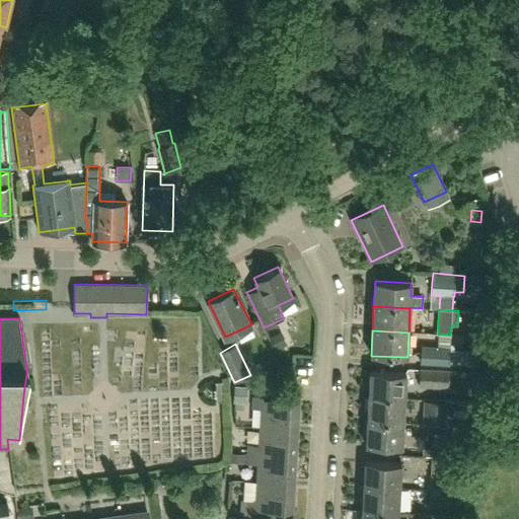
[(421,346),(419,364),(449,366),(450,348),(437,347),(421,346)]
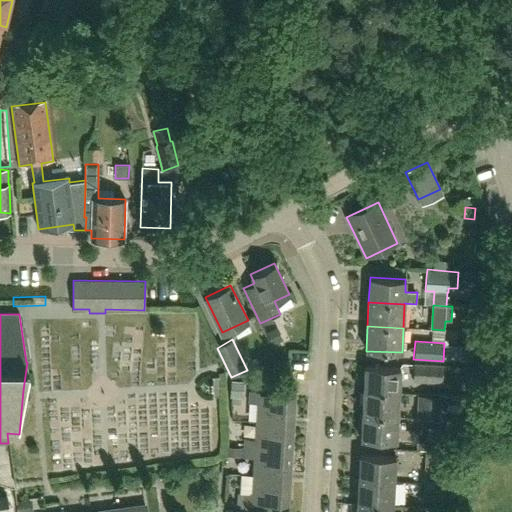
[(459,344),(458,360),(474,361),(475,345),(459,344)]
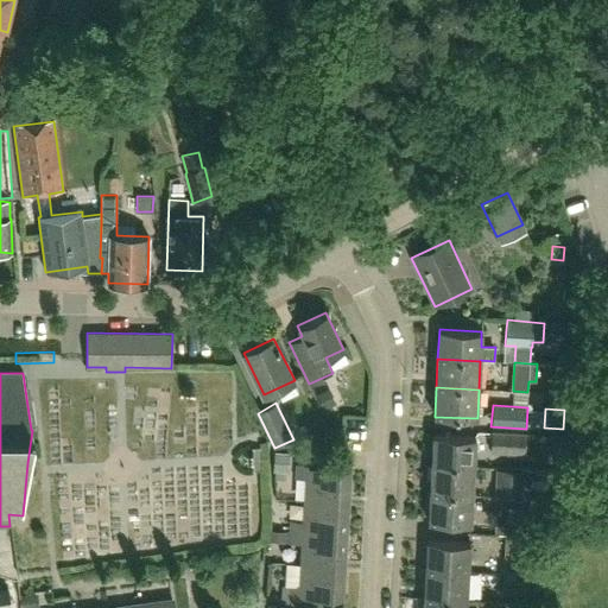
[(510,454),(524,455),(526,434),(492,431),(491,453),(510,454)]
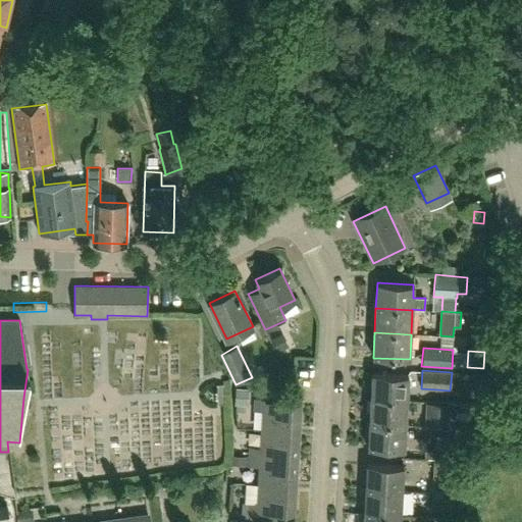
[(372,373),(370,399),(407,401),(408,375),(372,373)]
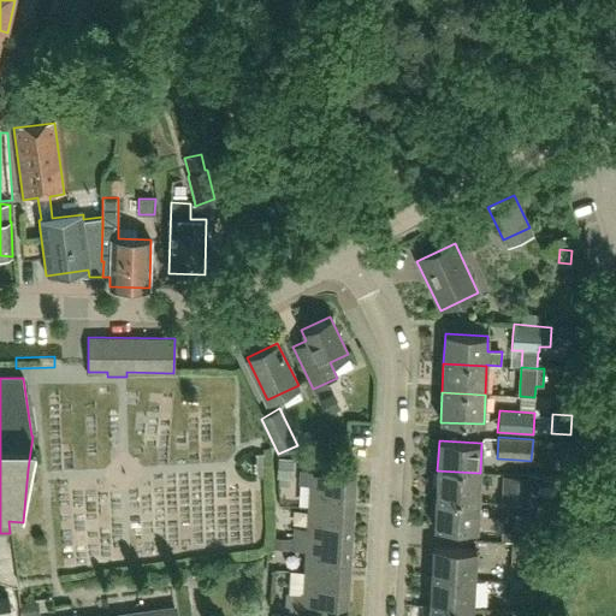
[(278,458),(277,478),(292,479),(294,460),(278,458)]
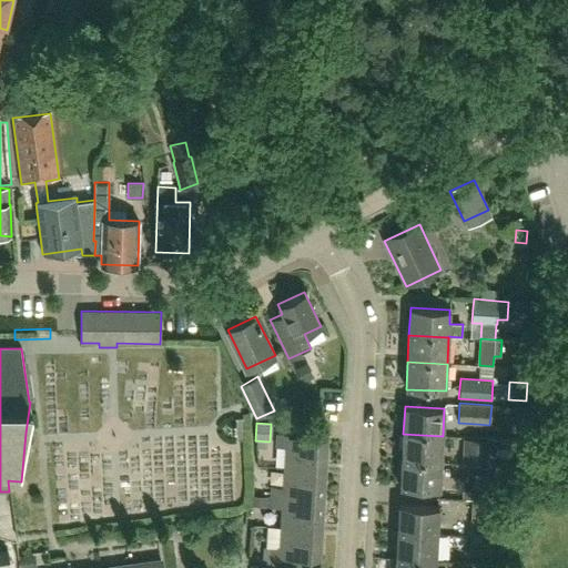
[(284,469),(326,470),(327,440),(286,438),(286,435),(276,434),(276,446),(285,447),(284,469)]
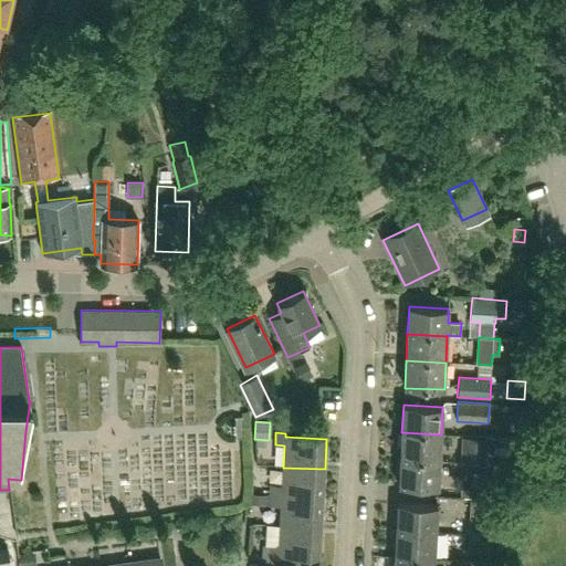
[(401,432),(400,458),(440,460),(441,435),(401,432)]
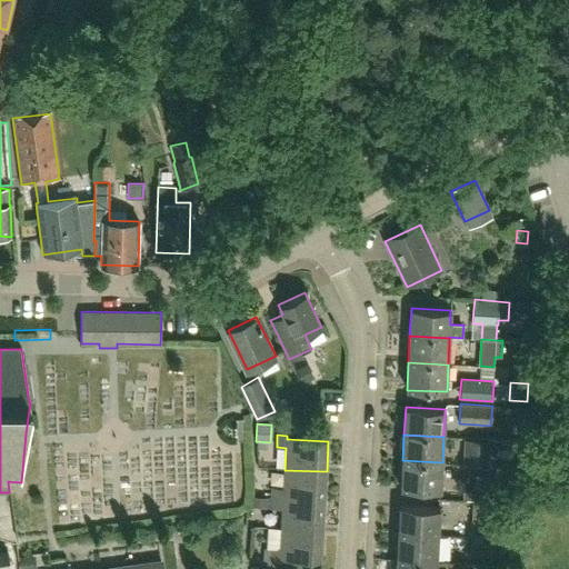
[(463,438),(463,465),(489,465),(489,439),(463,438)]
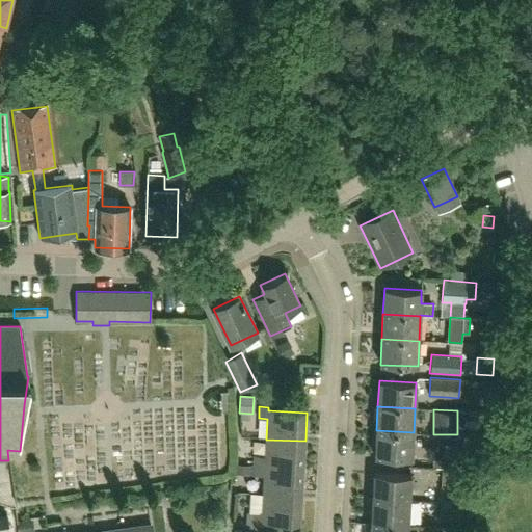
[(414,432),(376,430),(374,456),(411,458),(414,432)]
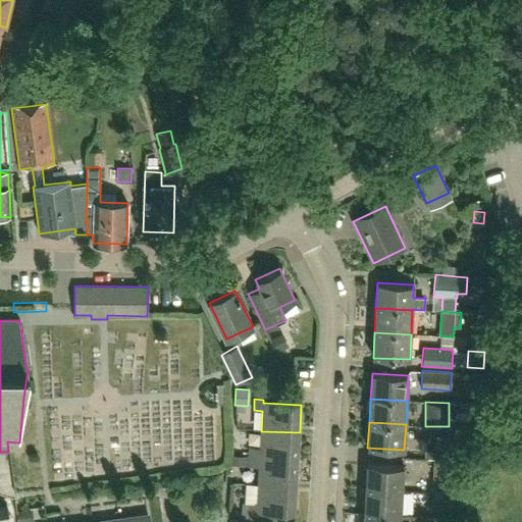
[(465,429),(455,429),(454,450),(464,450),(465,429)]
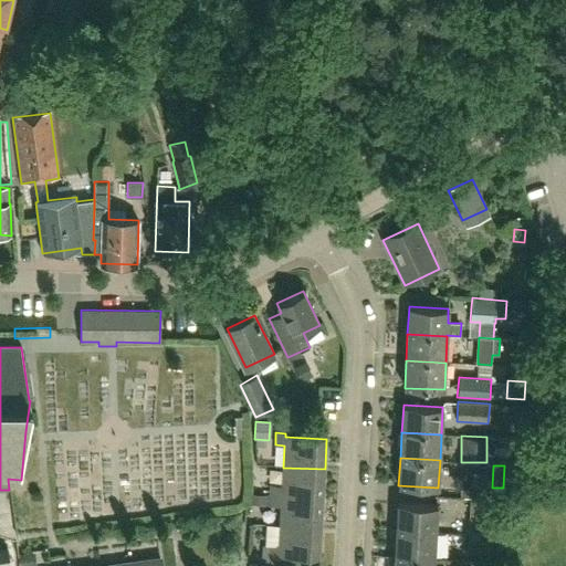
[(282,486),(271,485),(270,495),(270,496),(324,499),(325,469),(283,468),(282,486)]
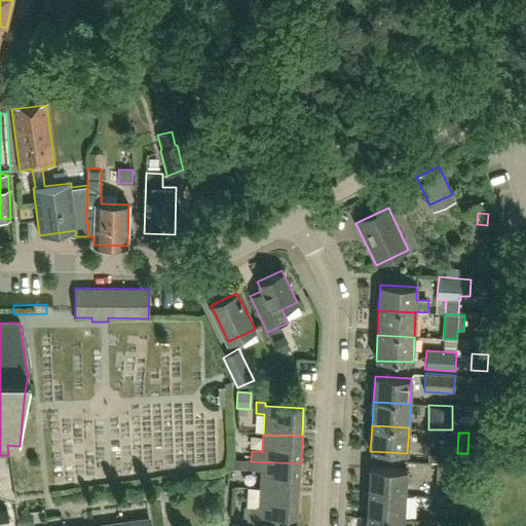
[(437,454),(431,454),(428,453),(427,461),(437,462),(437,463),(450,463),(451,440),(439,440),(437,454)]
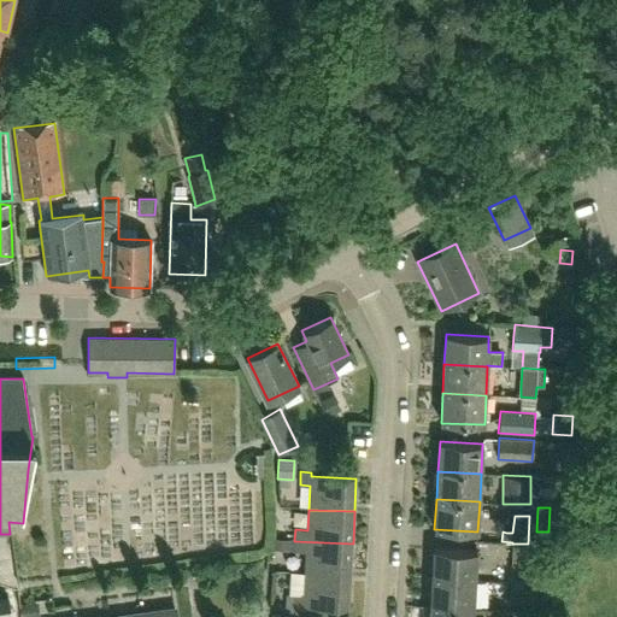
[(275,539),(275,550),(294,551),(294,541),(294,540),(275,539)]
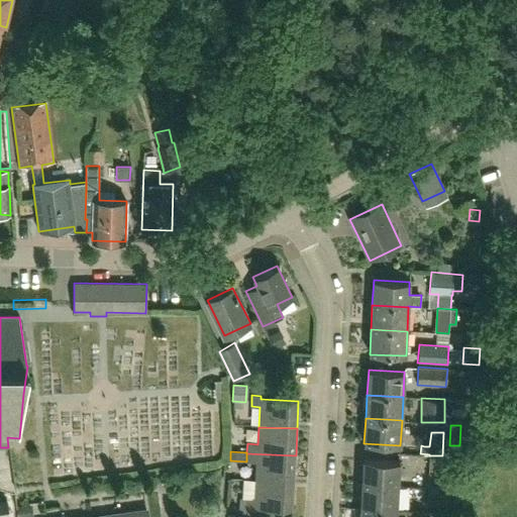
[(296,455),(246,453),(246,461),(256,461),(255,481),(295,483),(296,455)]
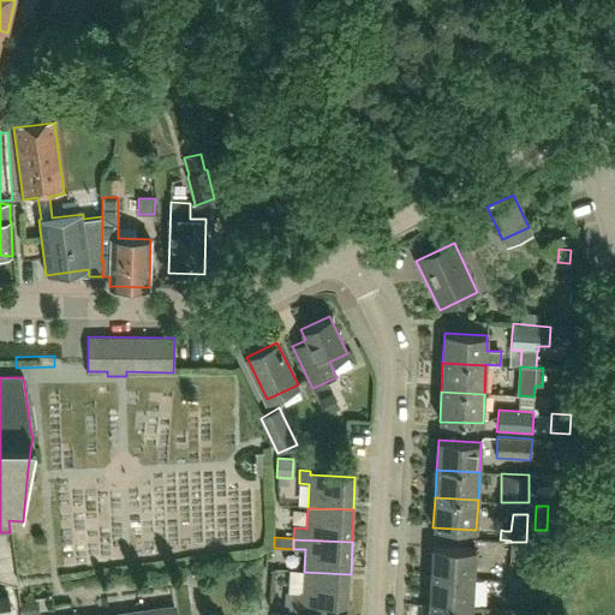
[(511,542),(511,545),(509,581),(524,581),(526,542),(511,542)]
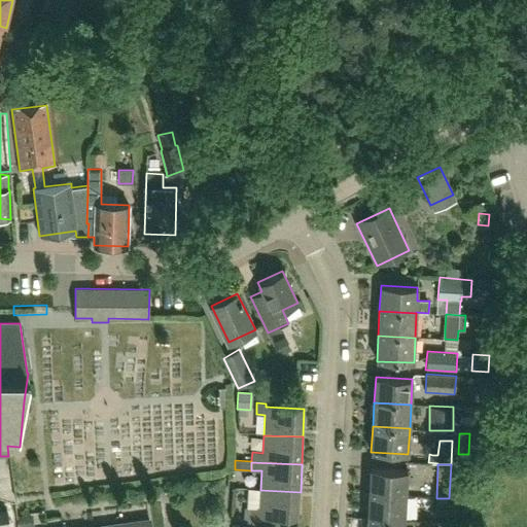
[(371,468),(369,494),(406,496),(407,470),(371,468)]
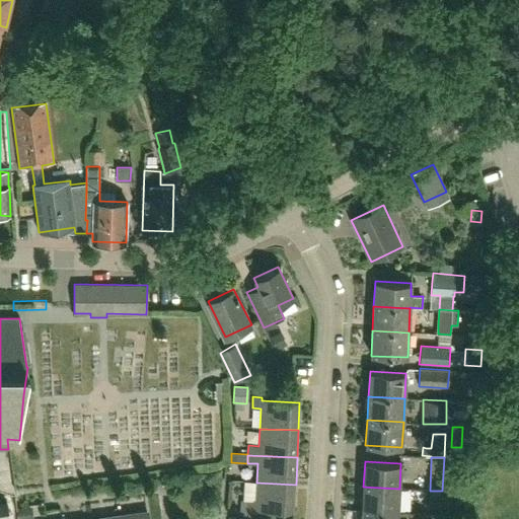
[(255,501),(249,501),(246,501),(245,513),(255,513),(255,511),(295,512),(296,485),(256,483),(255,501)]
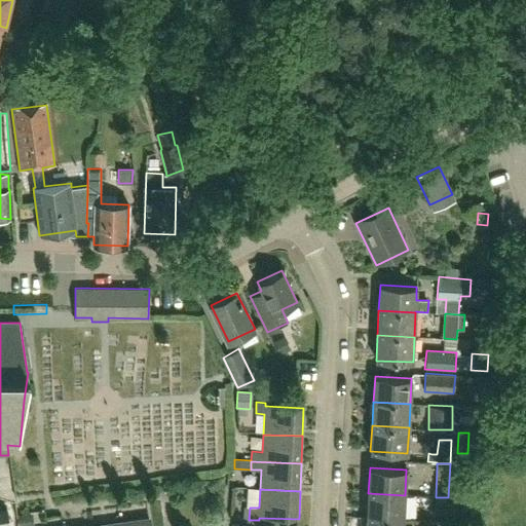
[(368,493),(367,518),(404,520),(405,495),(368,493)]
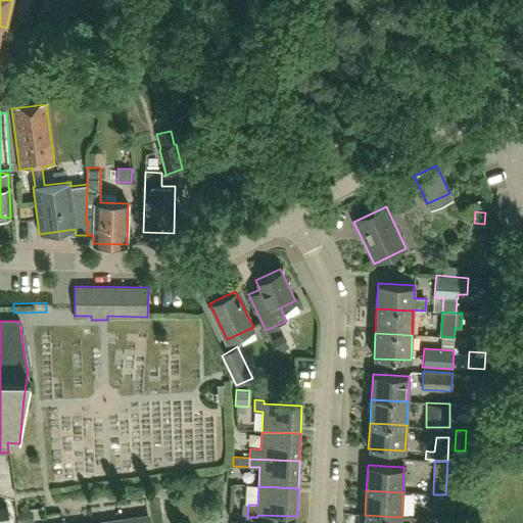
[(445,494),(433,494),(432,510),(444,511),(445,494)]
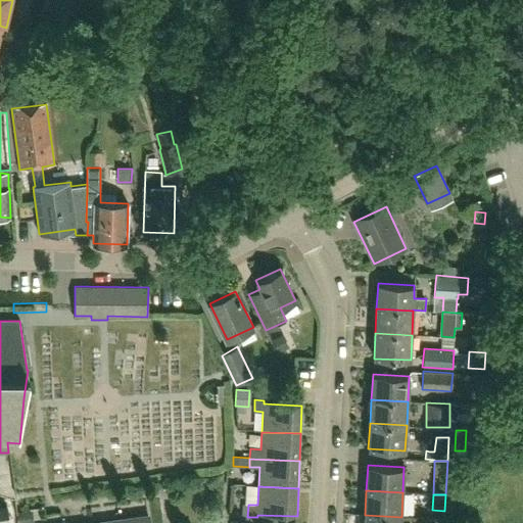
[(0,522),(7,522),(10,522),(7,506),(0,507),(0,522)]
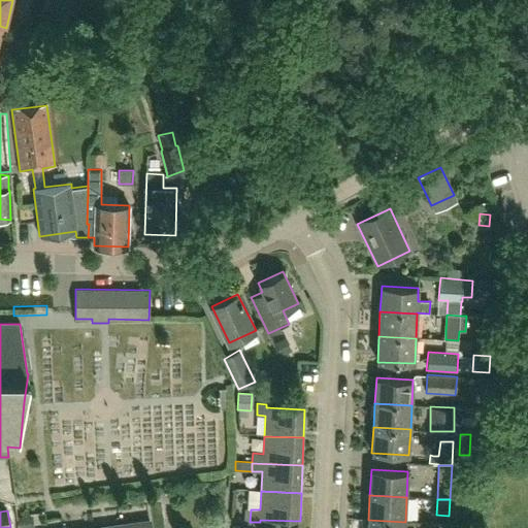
[(34,527),(33,515),(18,516),(18,527),(34,527)]
